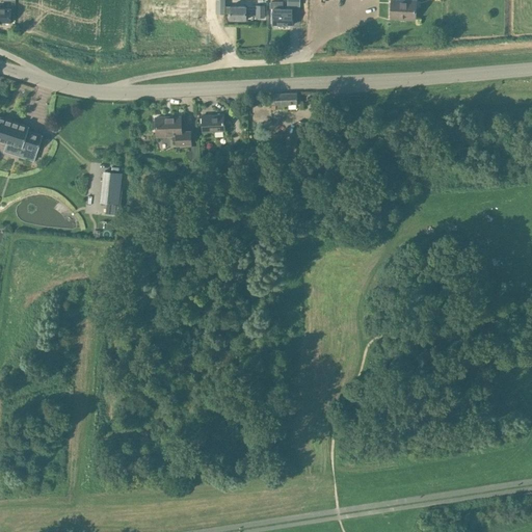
[(215,0),(215,14),(224,14),(224,12),(229,12),(229,20),(246,20),(246,6),(229,5),(229,6),(225,6),(224,0),(215,0)]
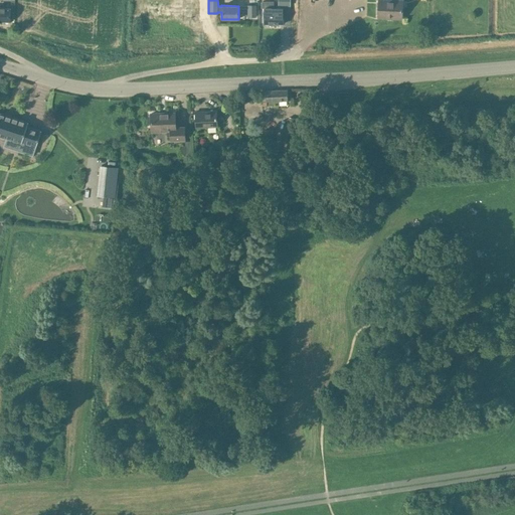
[(401,18),(401,0),(377,0),(377,18),(401,18)]
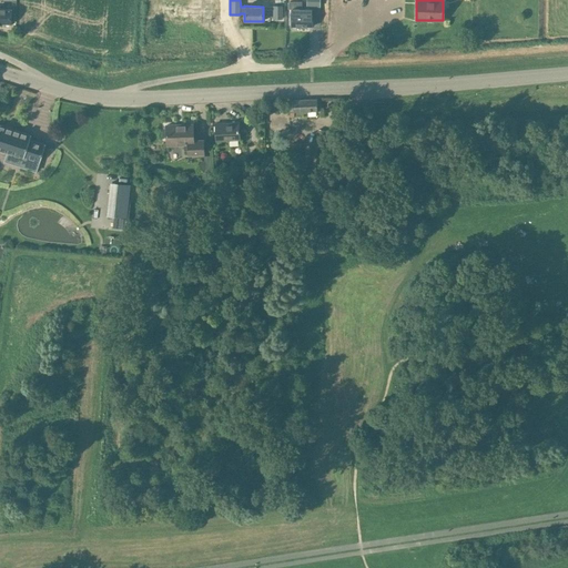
[(0,24),(2,24),(11,24),(12,9),(0,8),(0,24)]
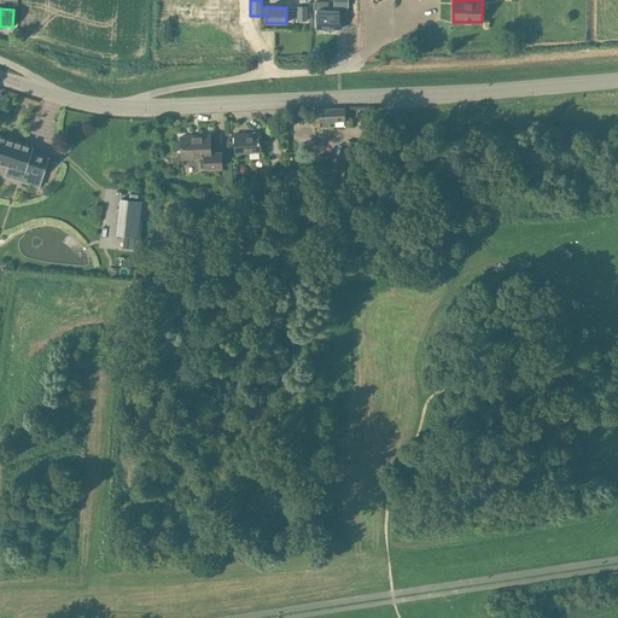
[(340,29),(340,10),(316,10),(316,29),(340,29)]
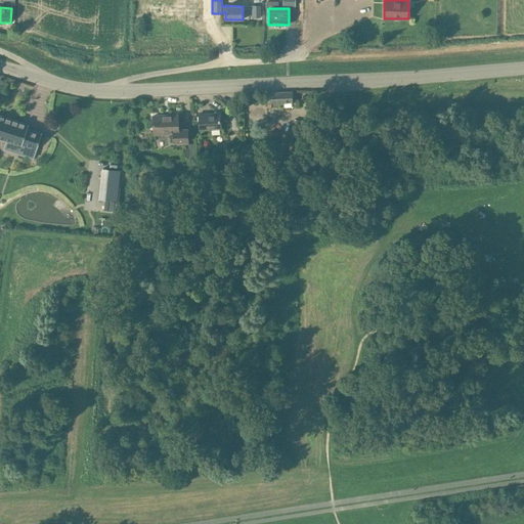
[(293,106),(297,106),(297,101),(297,91),(266,92),(266,107),(279,107),(279,102),(292,102),(293,106)]
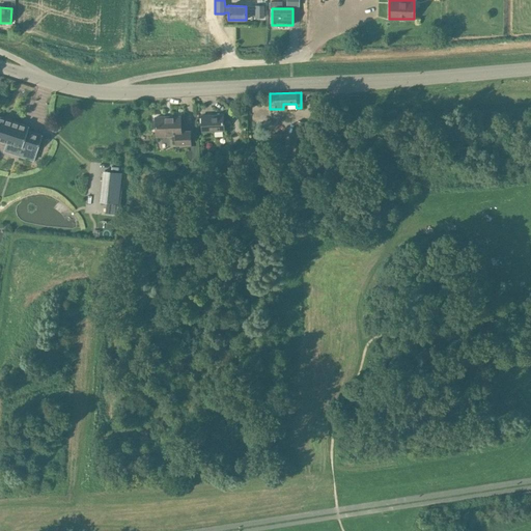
[(224,130),(223,114),(211,114),(201,114),(202,131),(224,130)]
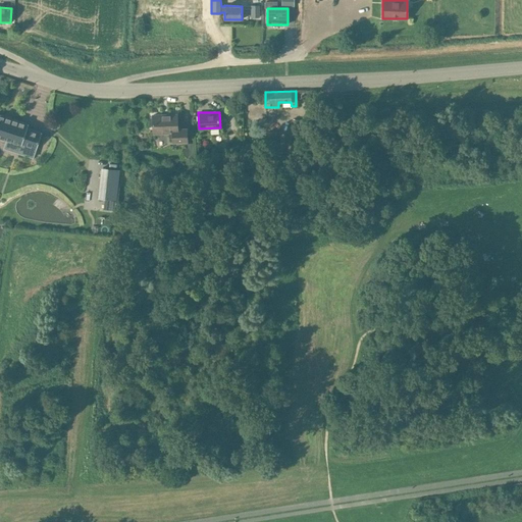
[(177,128),(177,113),(152,114),(153,134),(172,133),(172,142),(188,141),(187,127),(177,128)]
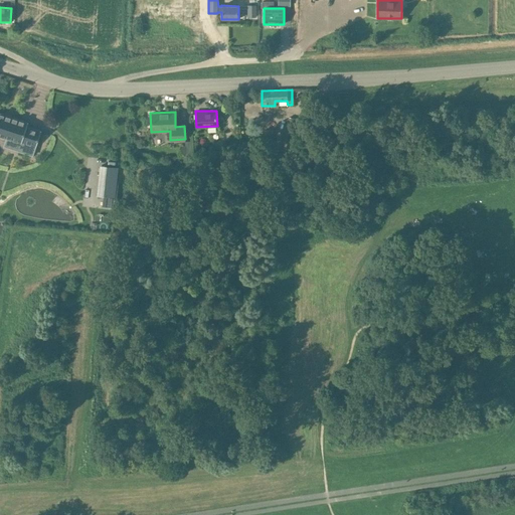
[(0,113),(0,135),(20,142),(17,150),(31,155),(34,146),(35,146),(40,130),(26,126),(27,122),(0,113)]
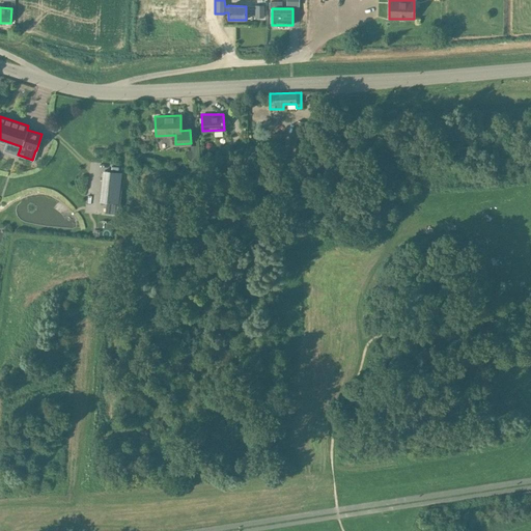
[(302,148),(309,126),(298,121),(289,145),(302,148)]
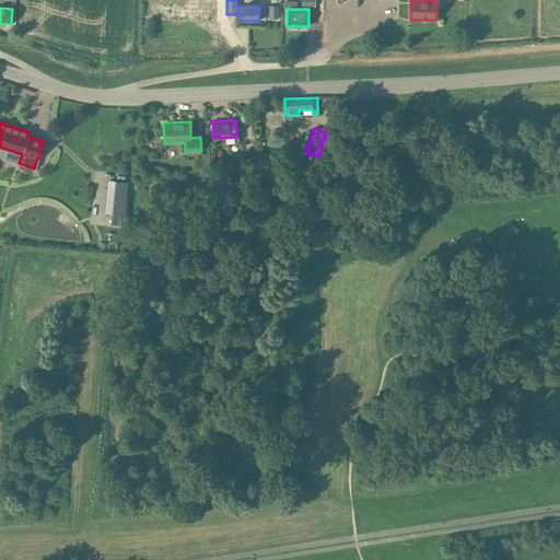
[(111,179),(106,213),(125,216),(128,182),(111,179)]
